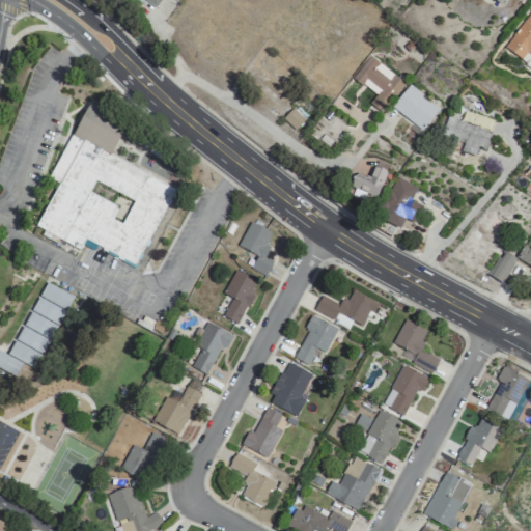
[(144,0),(155,8),(161,0),(144,0)]
